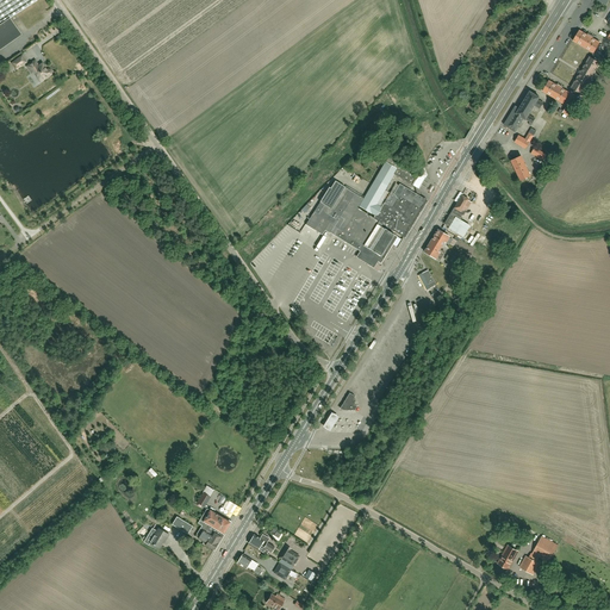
[(37,1),(37,0),(36,0),(0,0),(0,48),(20,35),(10,19),(37,1)]
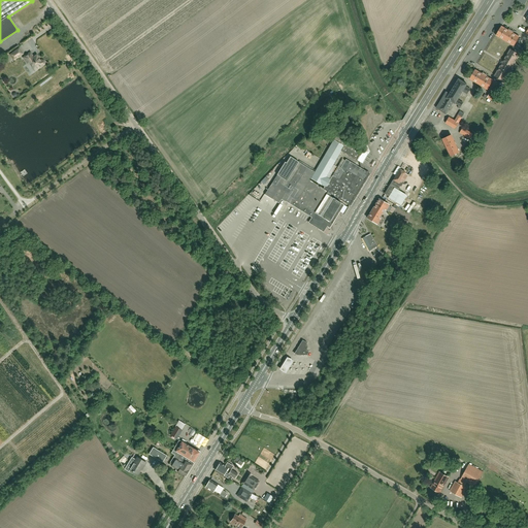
[(495,35),(506,41),(512,32),(500,26),(495,35)]
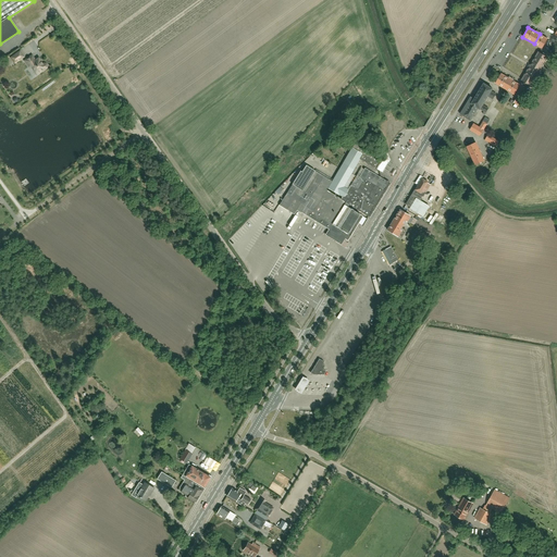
[(540,34),(534,44),(543,49),(548,40),(540,34)]
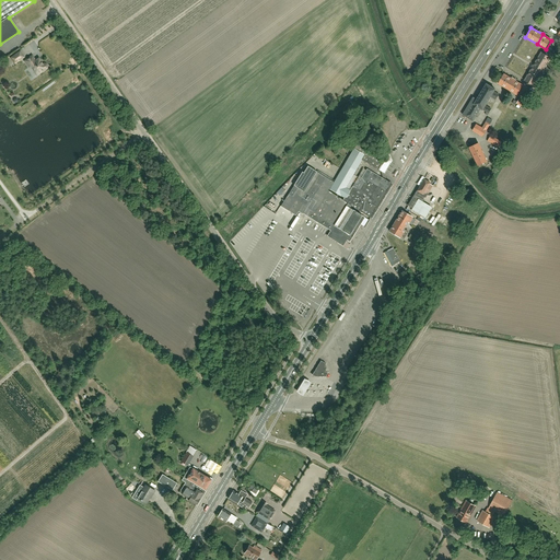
[(543,50),(537,60),(547,66),(552,57),(543,50)]
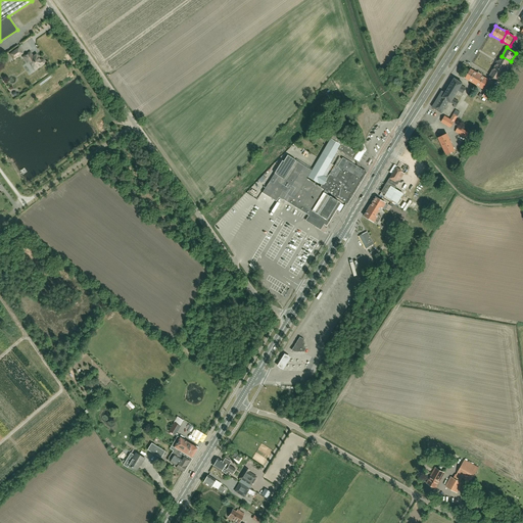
[(18,48),(10,54),(14,59),(22,53),(18,48)]
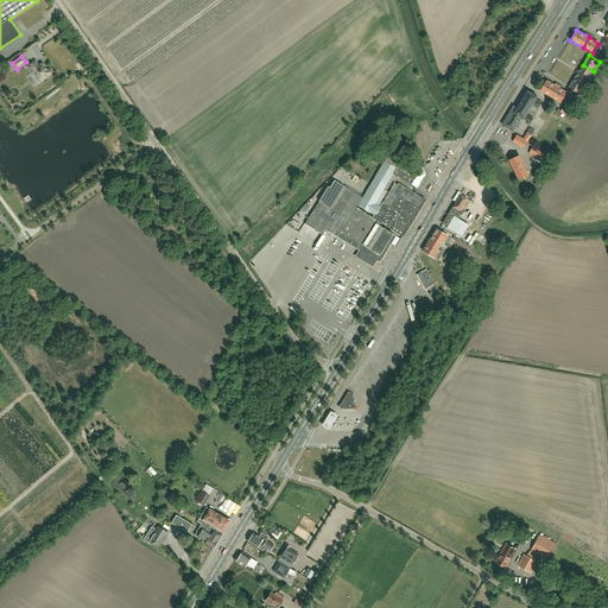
[(45,68),(42,63),(39,67),(35,61),(27,67),(32,74),(35,71),(40,82),(50,75),(51,75),(51,74),(51,73),(51,71),(50,70),(49,70),(48,70),(46,70),(45,69),(45,68)]
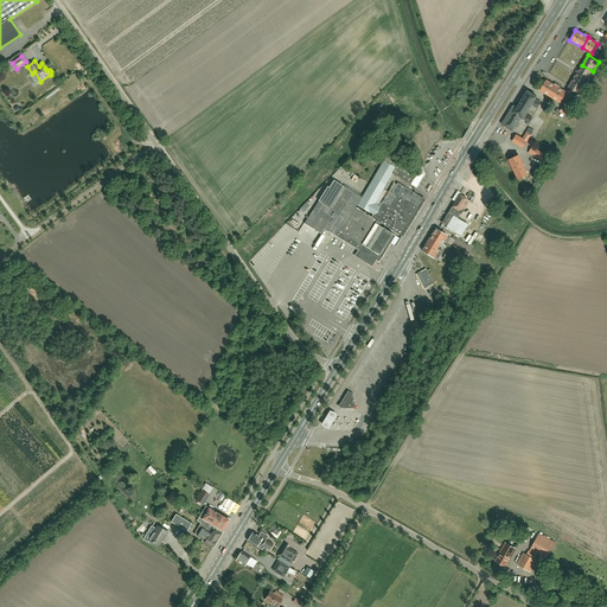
[(575,76),(586,83),(593,71),(582,65),(575,76)]
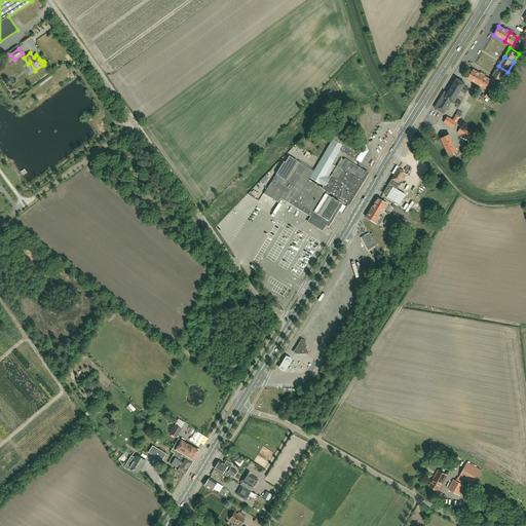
[(501,81),(508,72),(498,66),(492,75),(501,81)]
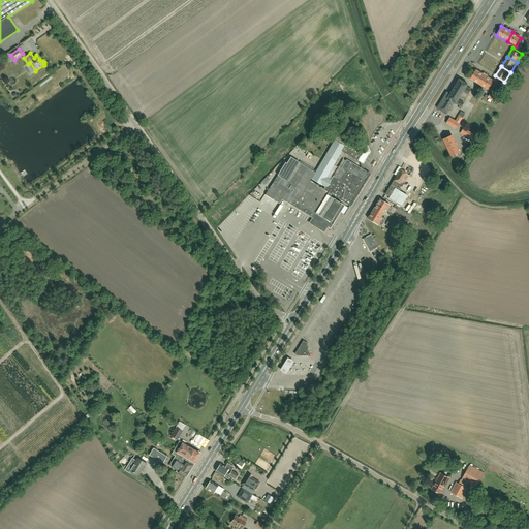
[(470,80),(480,85),(486,76),(476,70),(470,80)]
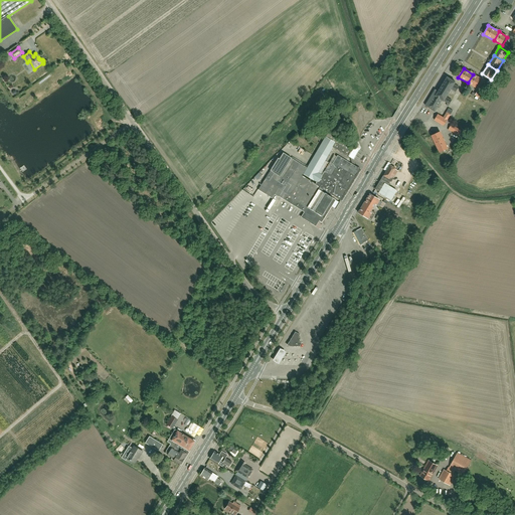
[(483,79),(473,74),(468,82),(477,89),(483,79)]
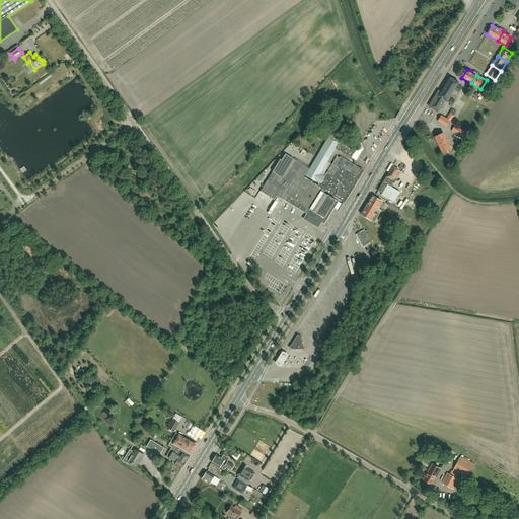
[(439,90),(429,106),(439,112),(446,100),(451,103),(450,105),(452,106),(455,101),(450,98),(455,90),(459,92),(462,87),(458,85),(459,82),(451,78),(442,92),(439,90)]
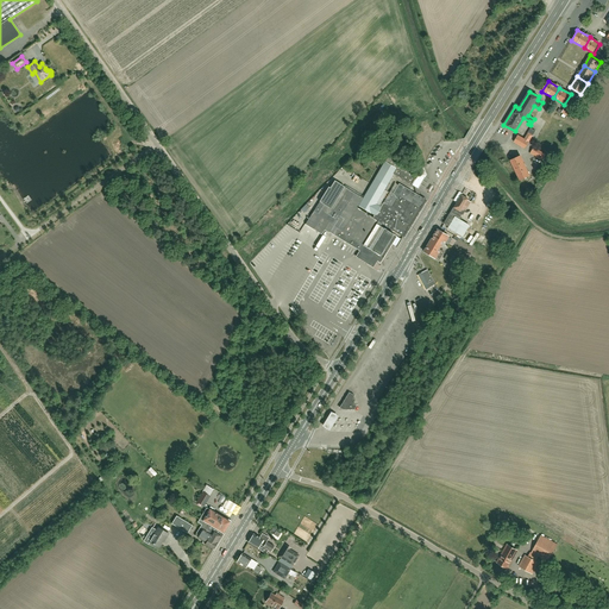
[(578,115),(565,108),(563,113),(576,120),(578,115)]
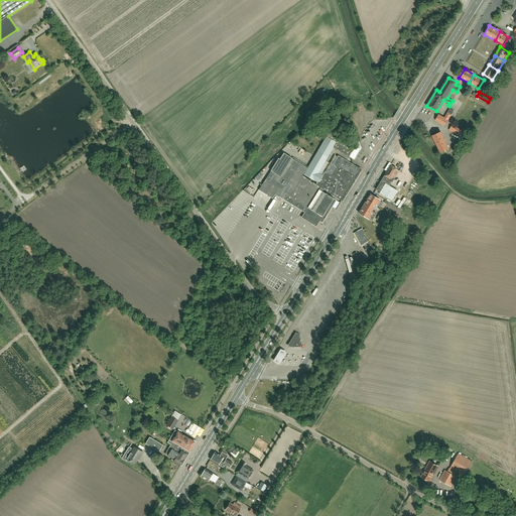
[(435,119),(445,126),(454,111),(449,109),(443,118),(437,115),(435,119)]
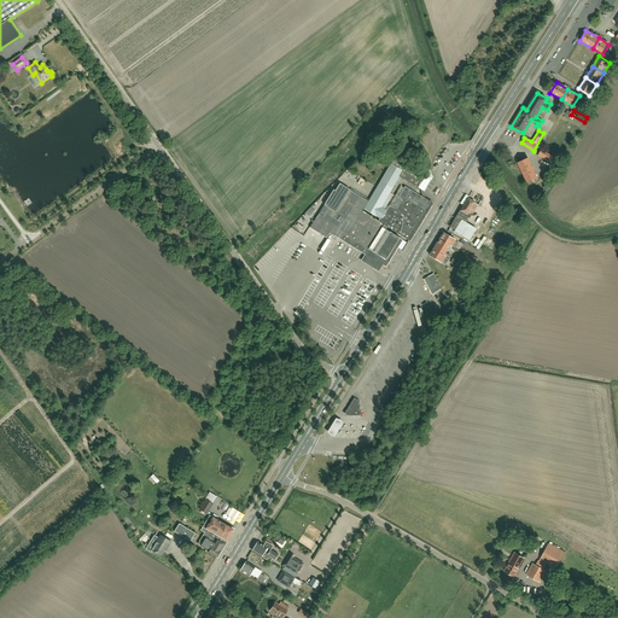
[(541,150),(537,155),(551,163),(554,157),(541,150)]
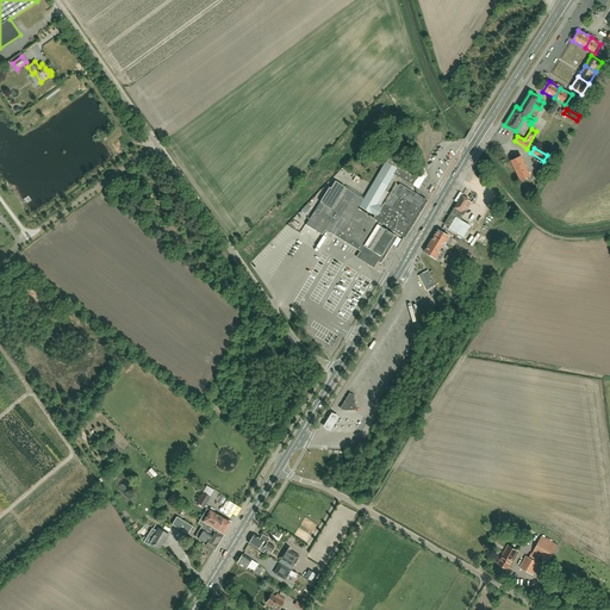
[(533,178),(523,156),(514,160),(522,181),(533,178)]
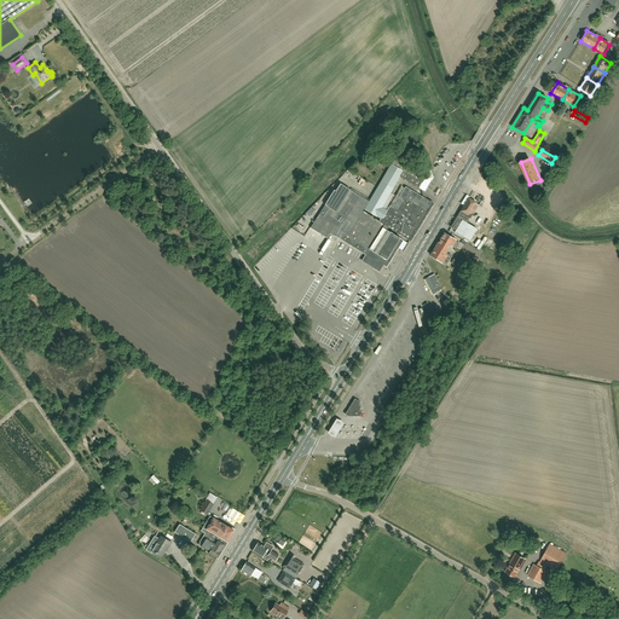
[(422,190),(418,187),(422,183),(423,183),(404,172),(403,172),(391,165),(364,210),(381,219),(379,221),(385,225),(383,225),(410,241),(412,237),(433,203),(405,187),(401,194),(398,192),(387,210),(382,208),(400,177),(422,190)]
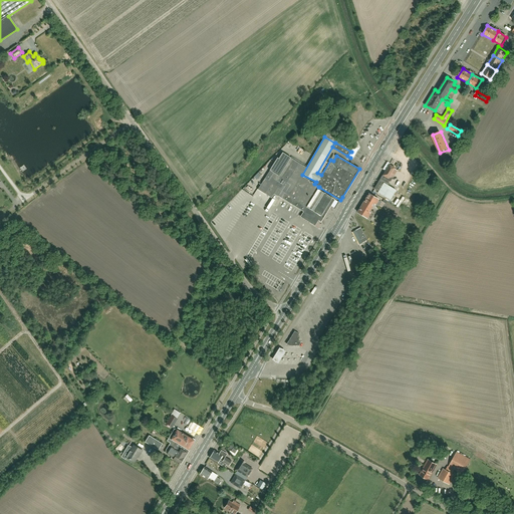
[(364,152),(359,150),(361,146),(356,144),(349,157),(359,162),(364,152)]
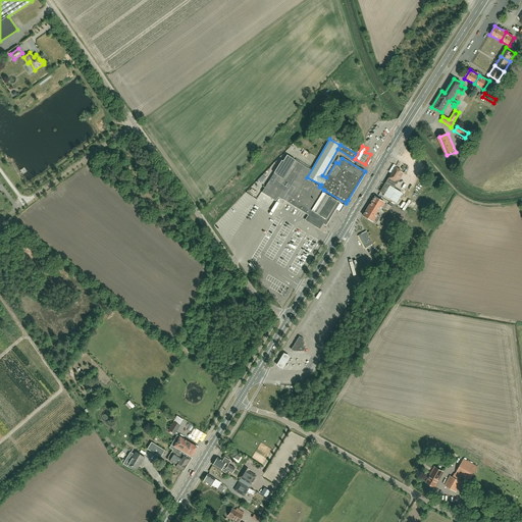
[(306,178),(309,173),(311,169),(295,160),(283,178),(273,172),(262,193),(275,201),(278,197),(282,200),(309,215),(305,220),(314,225),(320,229),(324,224),(326,226),(329,220),(328,220),(312,210),(322,192),(323,190),(324,190),(319,187),(306,178)]
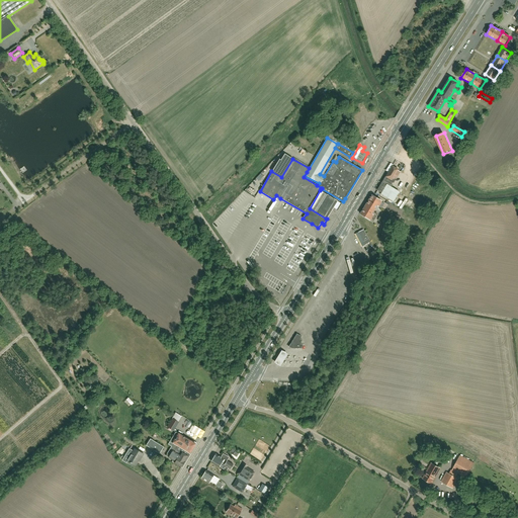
[(382,183),(381,182),(377,190),(380,192),(380,194),(394,202),(400,190),(392,185),(394,181),(400,172),(398,170),(398,169),(392,165),(383,180),(382,183)]
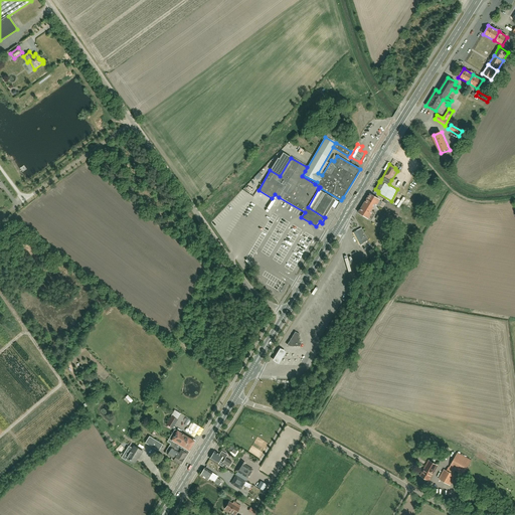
[(335,198),(318,189),(308,207),(324,217),(328,209),(332,202),(335,198)]
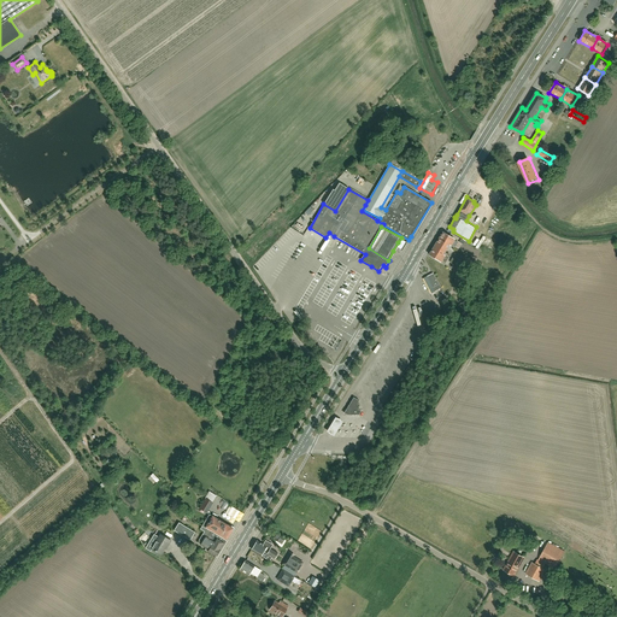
[(454,240),(448,236),(442,233),(439,239),(454,248),(457,242),(454,241),(454,240)]
